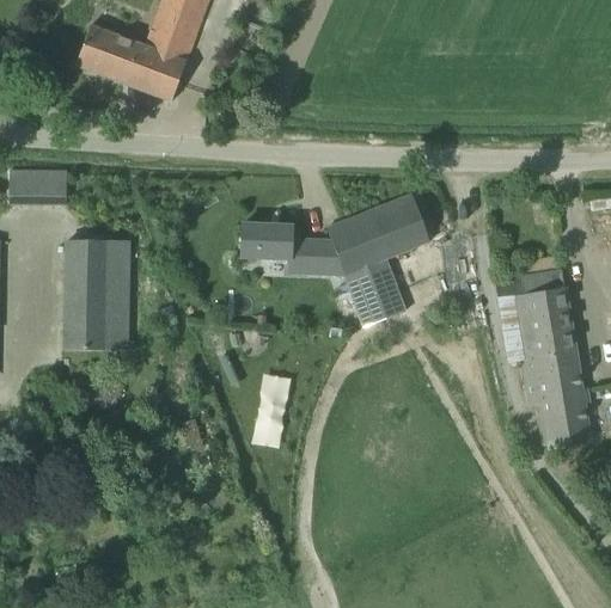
[(162,0),(150,31),(145,43),(91,24),(75,63),(171,99),(187,60),(187,59),(208,0),(162,0)]
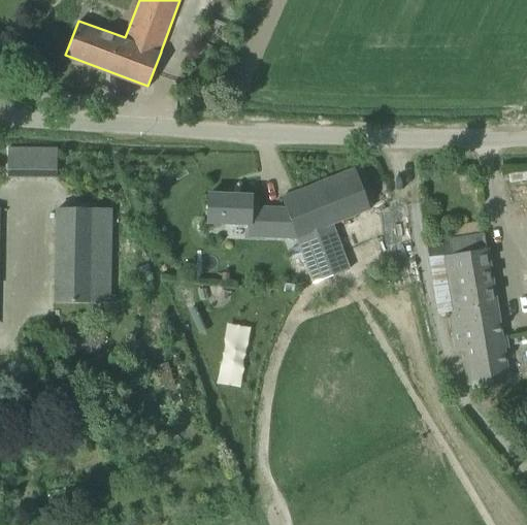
[(58,173),(58,146),(8,145),(8,173),(58,173)]
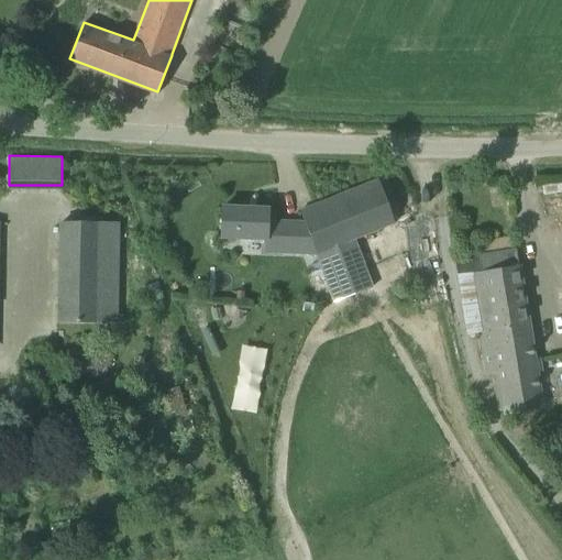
[(386,196),(394,194),(387,175),(300,208),(306,221),(268,219),(268,207),(223,205),(222,234),(266,237),(266,248),(315,248),(333,299),(373,285),(355,235),(395,220),(386,196)]
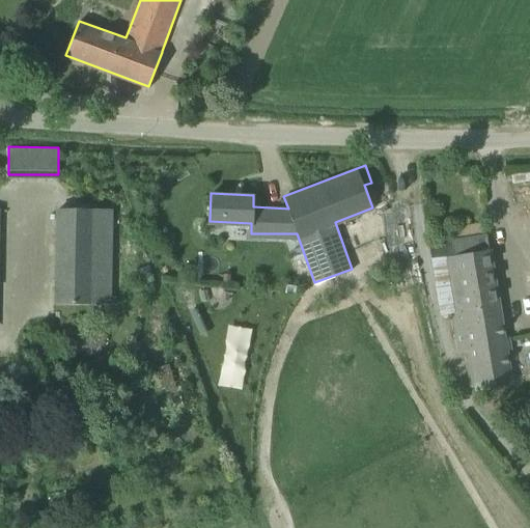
[(110,301),(112,209),(57,206),(55,300),(110,301)]
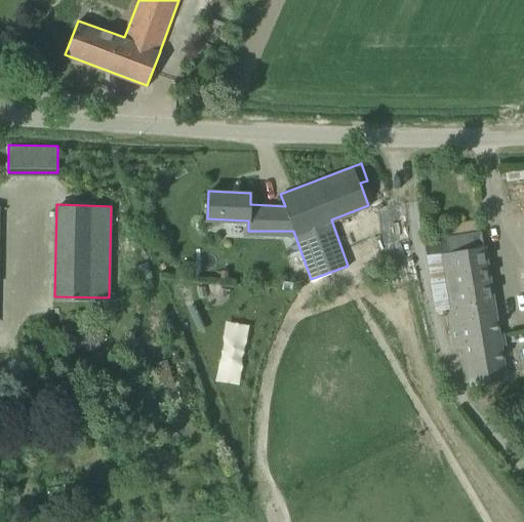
[(427,256),(440,254),(455,346),(466,344),(471,383),(506,377),(482,230),(424,239),(427,256)]
